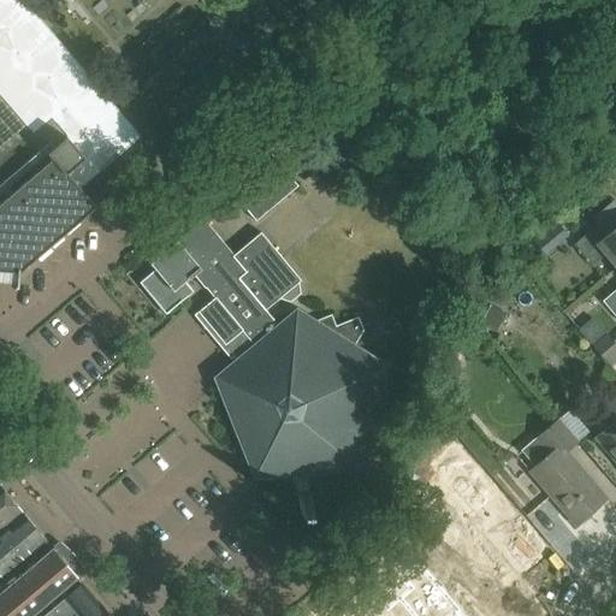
[(0,0),(0,270),(18,272),(58,237),(94,206),(80,188),(96,173),(117,155),(140,136),(22,0),(0,0)]
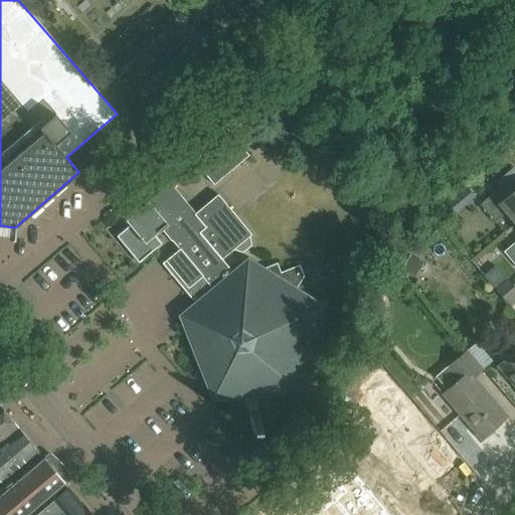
[(248,156),(222,124),(187,153),(213,185),(248,156)]
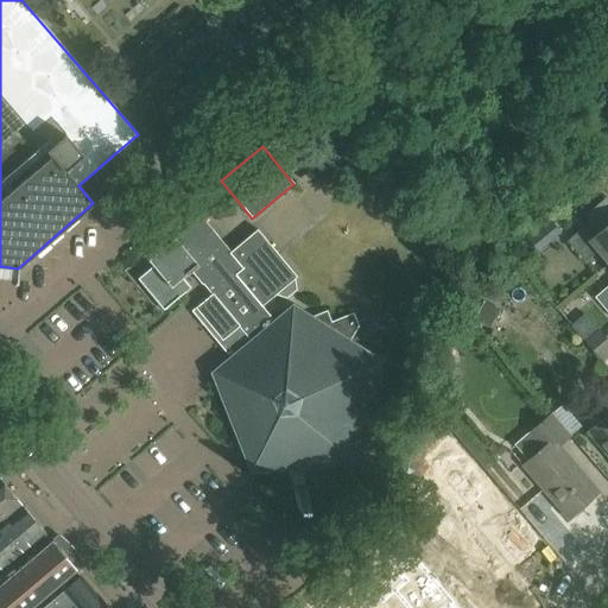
[(202,284),(210,295),(244,266),(232,252),(202,216),(147,260),(152,266),(137,279),(163,311),(190,289),(183,279),(197,268),(207,280),(202,284)]
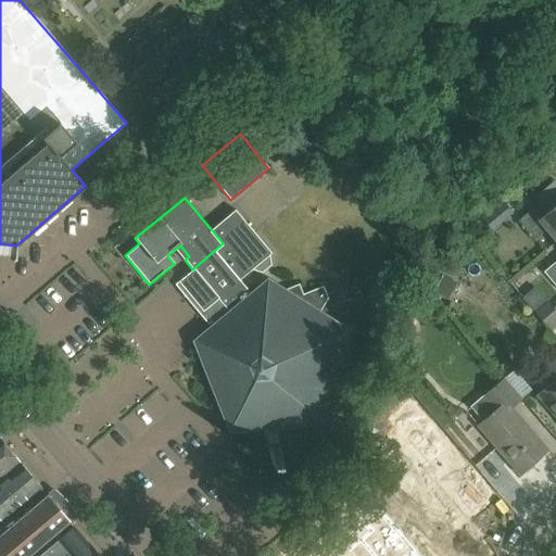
[(518,220),(528,231),(534,240),(546,230),(555,241),(555,204),(546,213),(539,203),(518,220)]
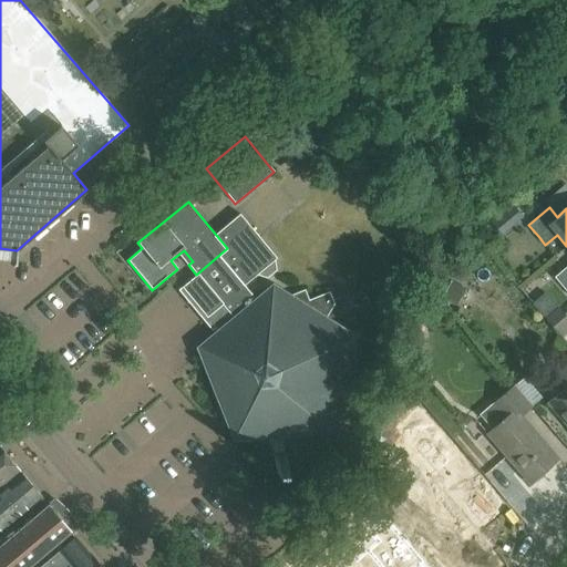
[(303,288),(297,291),(288,295),(272,285),(257,299),(245,285),(258,275),(268,278),(277,270),(276,260),(277,258),(240,214),(216,235),(227,248),(196,275),(177,290),(212,330),(215,328),(218,331),(198,348),(234,440),(267,436),(272,451),(282,451),(282,435),(331,432),(356,337),(325,318),(333,303),(329,291),(308,300),(303,288)]
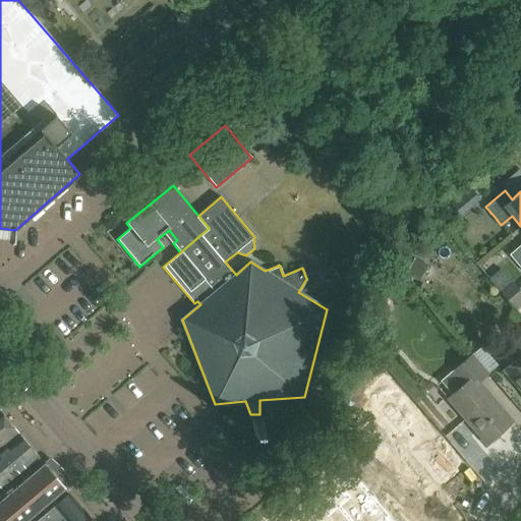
[(520,269),(520,245),(510,255),(520,269)]
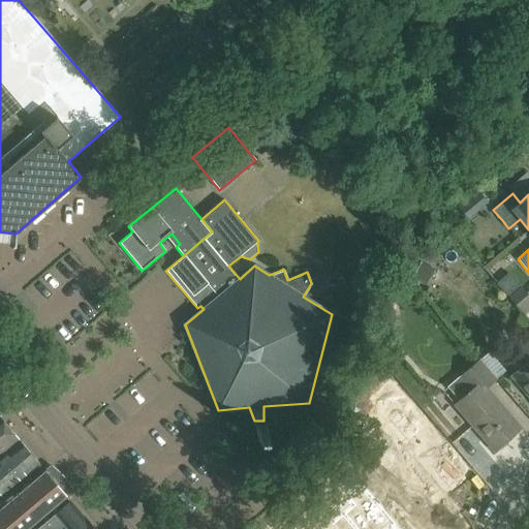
[(527,296),(520,287),(508,297),(516,306),(527,296)]
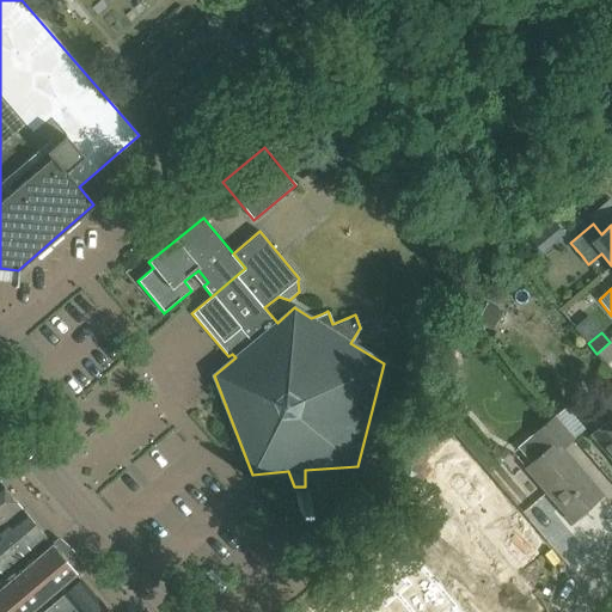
[(611,344),(610,342),(597,354),(605,363),(611,357),(611,344)]
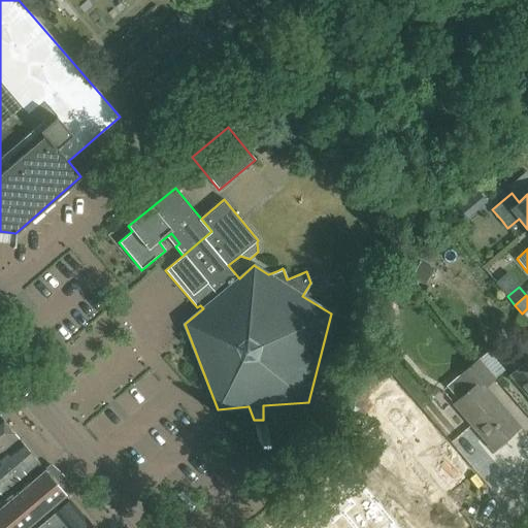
[(527,332),(516,343),(527,357),(527,360),(510,375),(527,396),(527,332)]
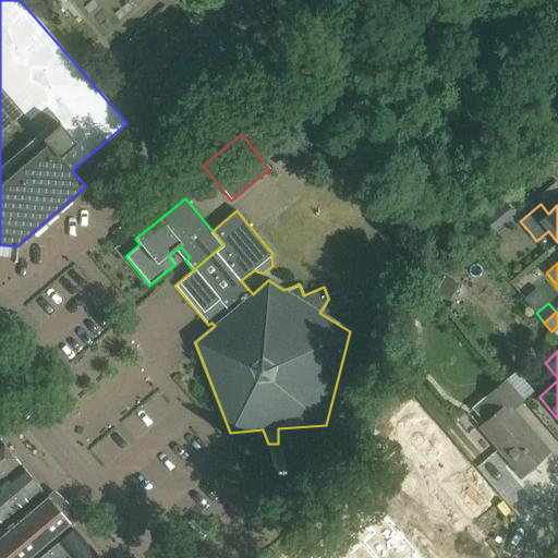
[(521,475),(523,474),(528,474),(534,470),(533,464),(549,451),(512,409),(522,400),(506,380),(486,397),(498,411),(480,427),(521,475)]
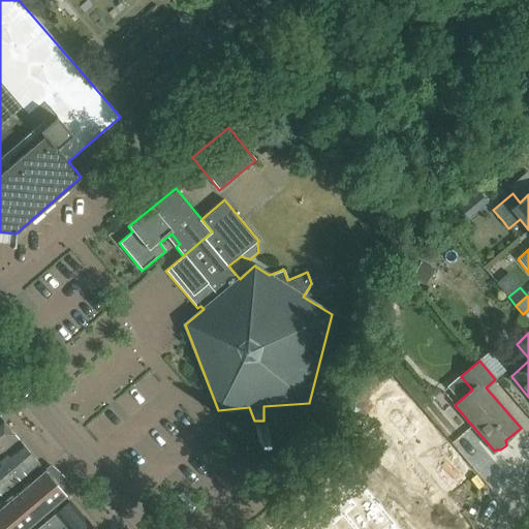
[(129,398),(139,408),(150,398),(139,387),(129,398)]
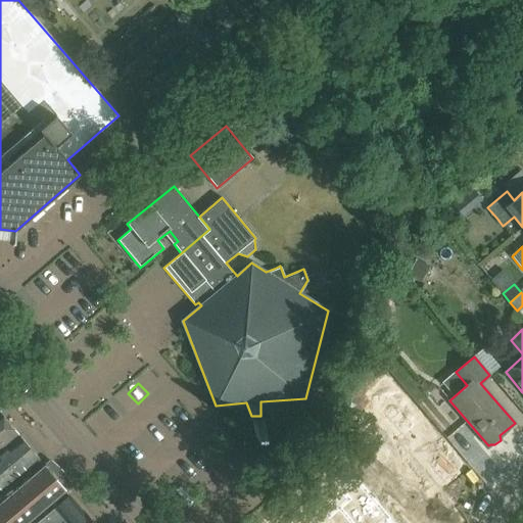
[(0,448),(17,435),(0,414),(0,448)]
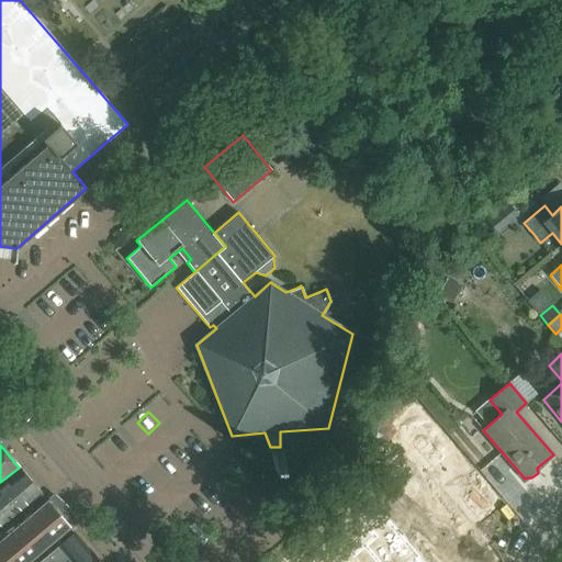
[(42,494),(20,469),(0,485),(0,523),(3,527),(42,494)]
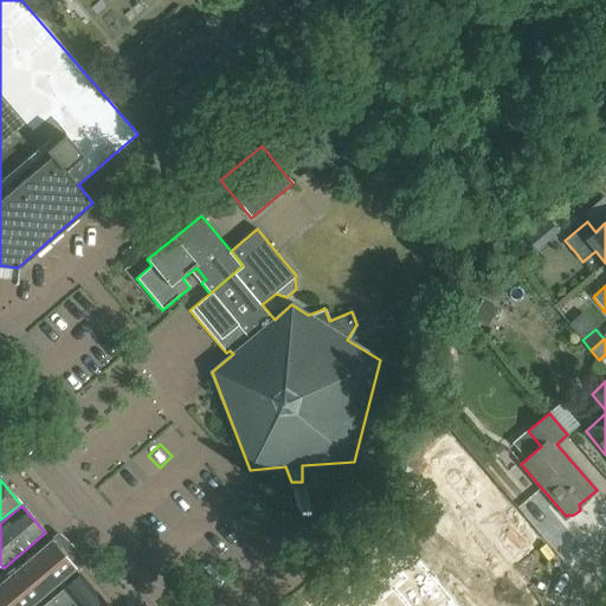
[(0,605),(27,605),(75,567),(51,540),(0,584),(0,582),(0,605)]
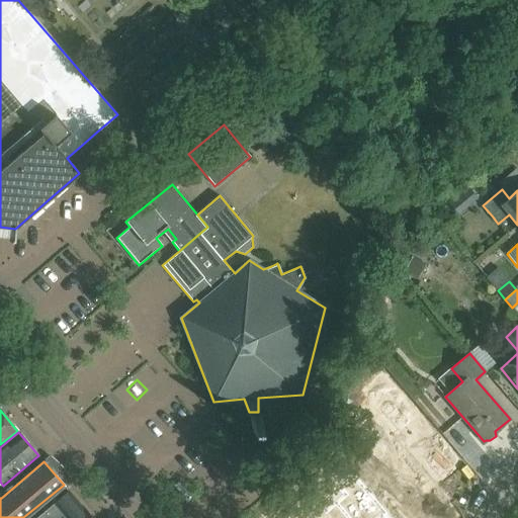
[(299,510),(288,517),(390,517),(354,476),(338,489),(344,496),(327,510),(321,504),(306,517),(299,510)]
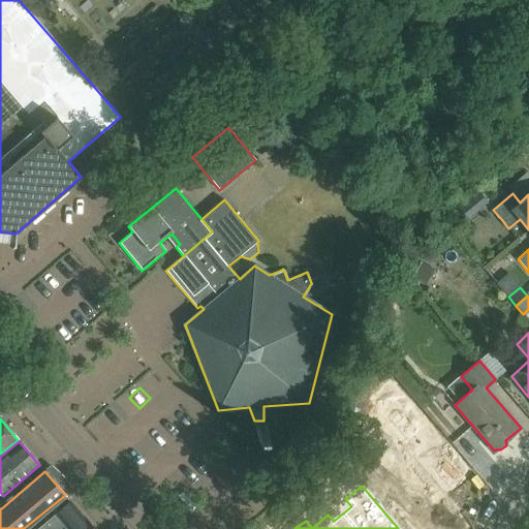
[(93,528),(84,518),(69,501),(55,515),(64,526),(61,528),(93,528)]
